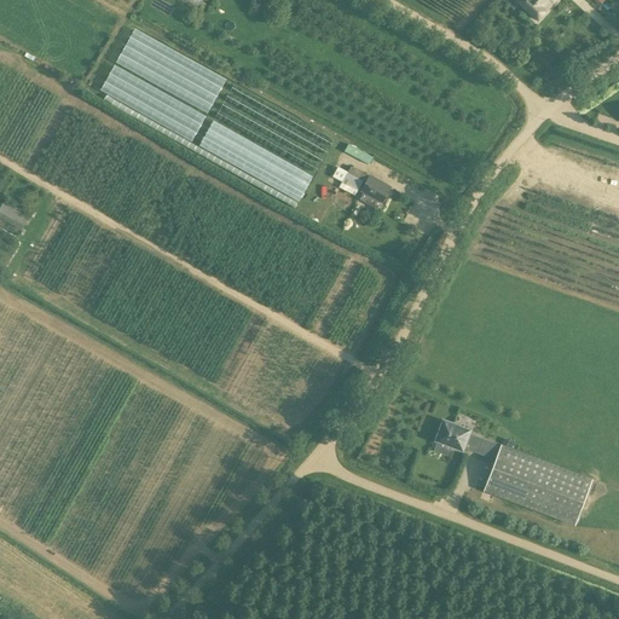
[(555,0),(516,0),(516,1),(537,21),(555,0)]
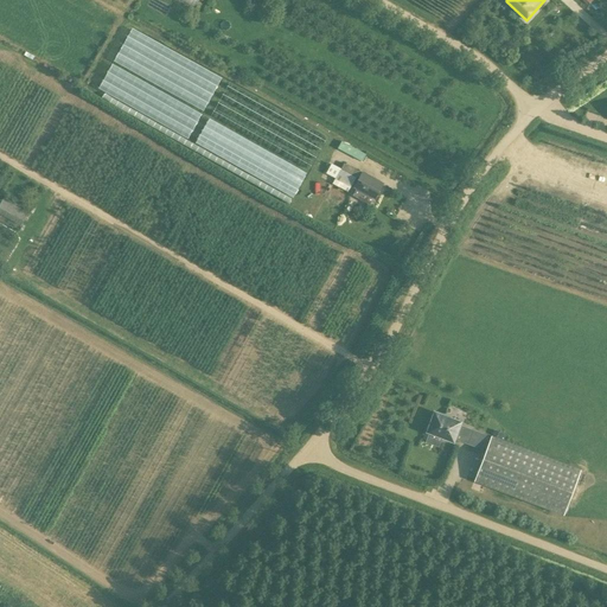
[(364,160),(368,153),(343,141),(339,148),(364,160)]
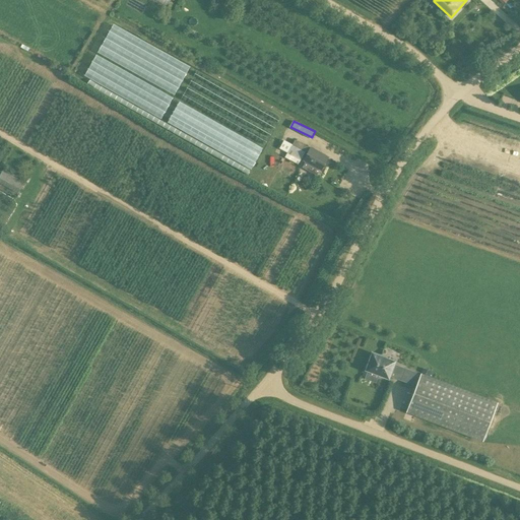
[(305,152),(290,145),(284,157),(298,165),(300,160),(301,160),(305,152)]
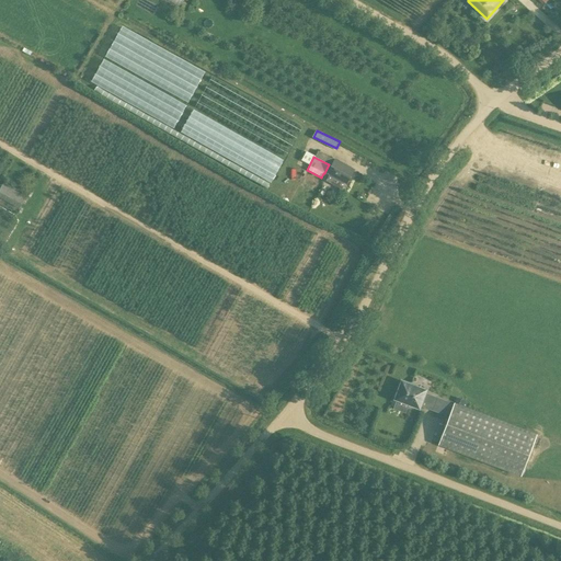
[(346,183),(353,170),(334,159),(327,173),(346,183)]
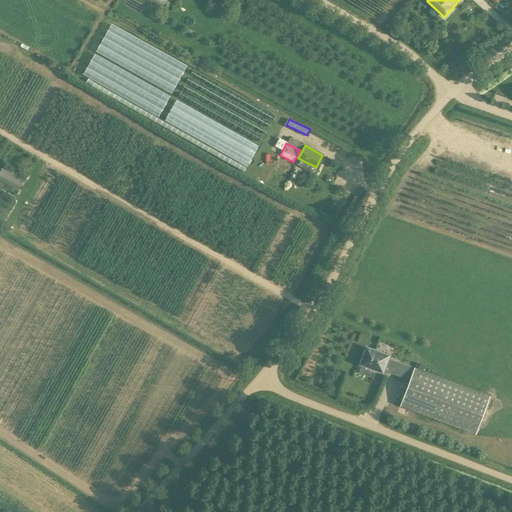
[(360,364),(382,373),(388,356),(366,347),(360,364)]
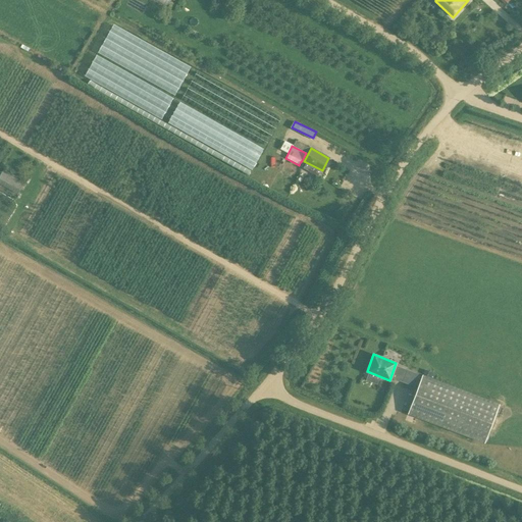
[(419,374),(407,370),(402,382),(414,386),(419,374)]
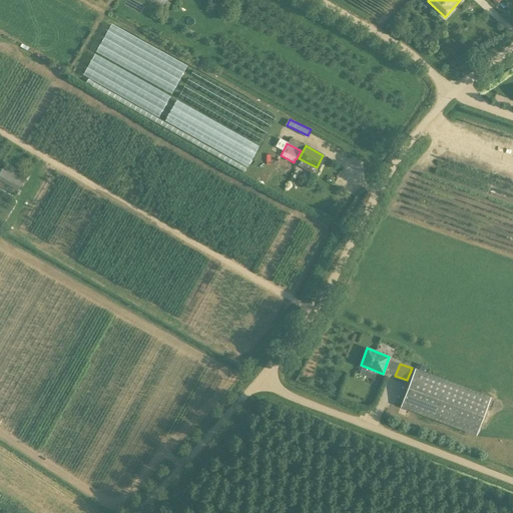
[(490,397),(414,369),(400,407),(475,436),(490,397)]
